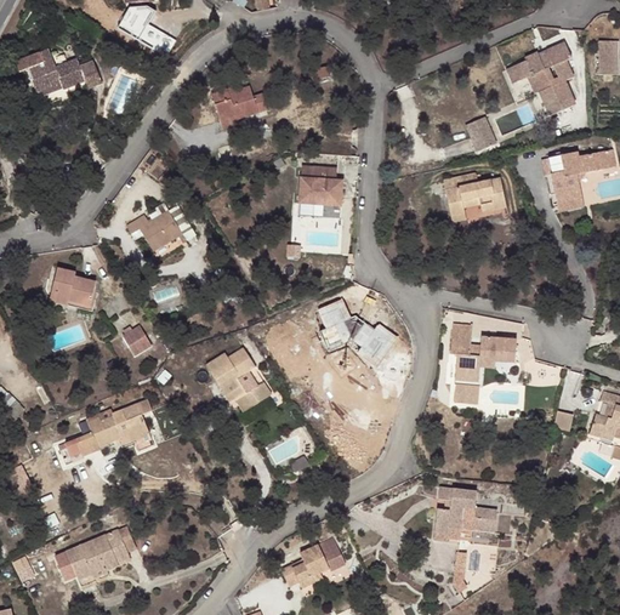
[(599,32),(601,66),(619,66),(619,32),(599,32)]
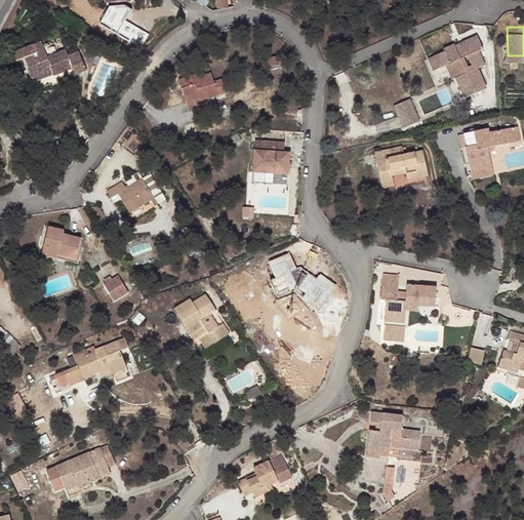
[(431,49),(418,54),(425,70),(438,65),(451,95),(475,86),(467,66),(473,62),(466,48),(469,47),(462,33),(440,42),(440,40),(430,44),(431,49)]
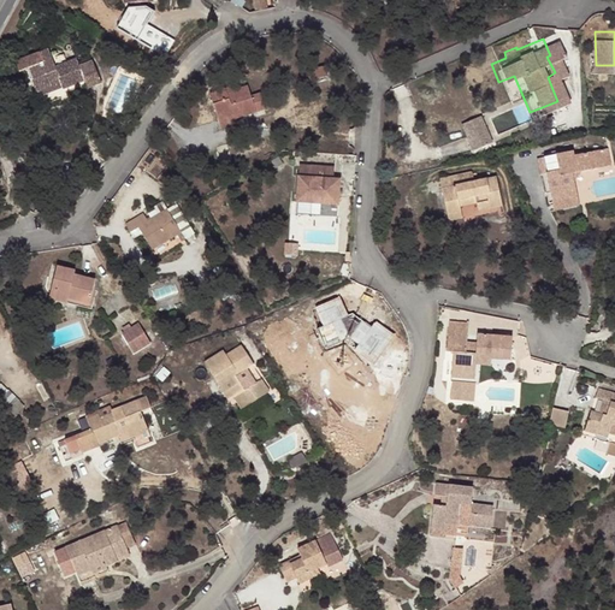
[(48,47),(16,63),(21,72),(29,69),(42,94),(63,83),(63,86),(88,71),(92,80),(106,72),(94,49),(81,57),(76,48),(54,60),(48,47)]
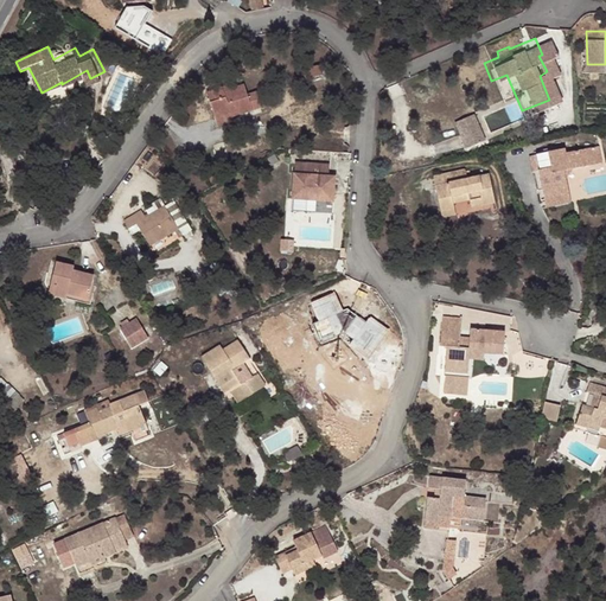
[(317,71),(316,59),(300,62),(301,74),(317,71)]
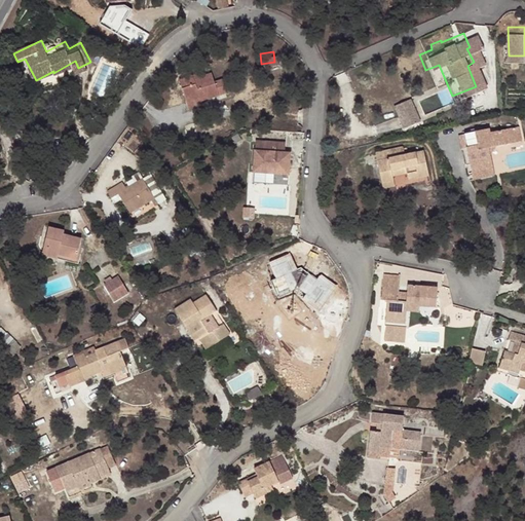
[(425,70),(419,54),(413,58),(420,72),(425,70)]
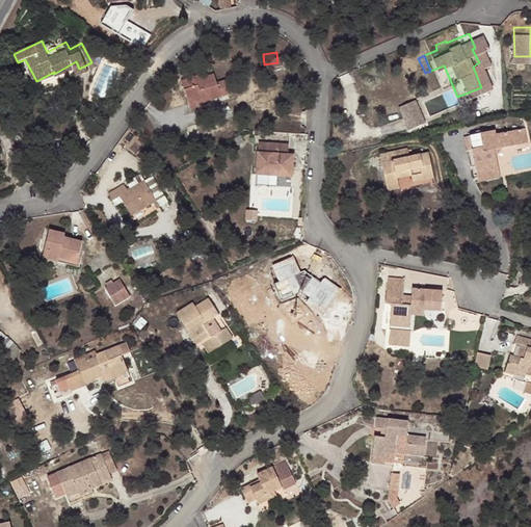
[(191,68),(178,71),(183,94),(196,90),(197,94),(226,86),(222,72),(214,73),(212,63),(202,66),(203,70),(192,72),(191,68)]
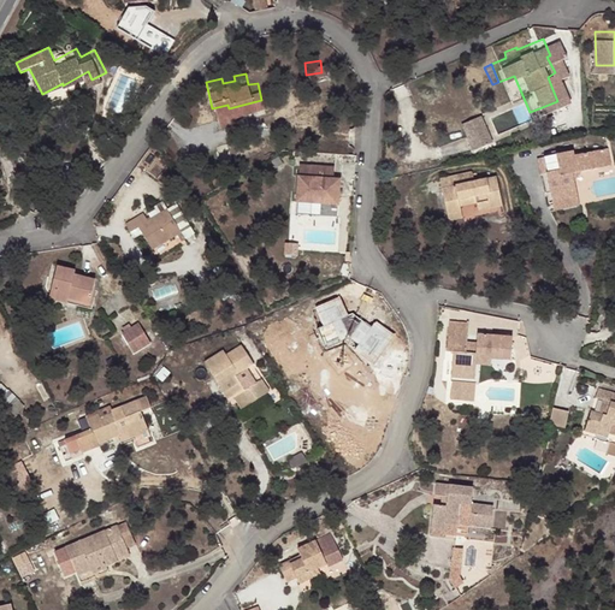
[(228,105),(212,108),(214,116),(230,112),(229,108),(228,105)]
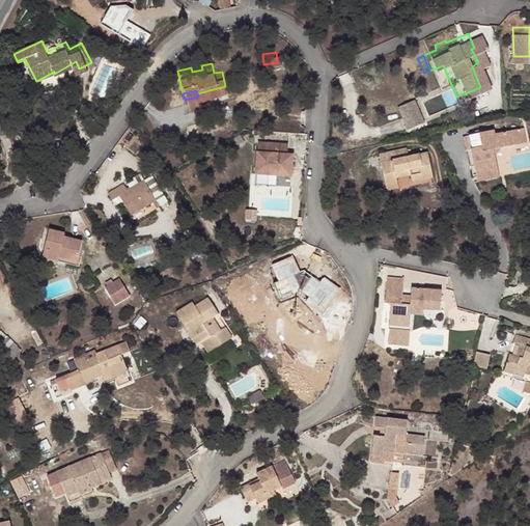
[(406,108),(390,115),(398,134),(414,127),(406,108)]
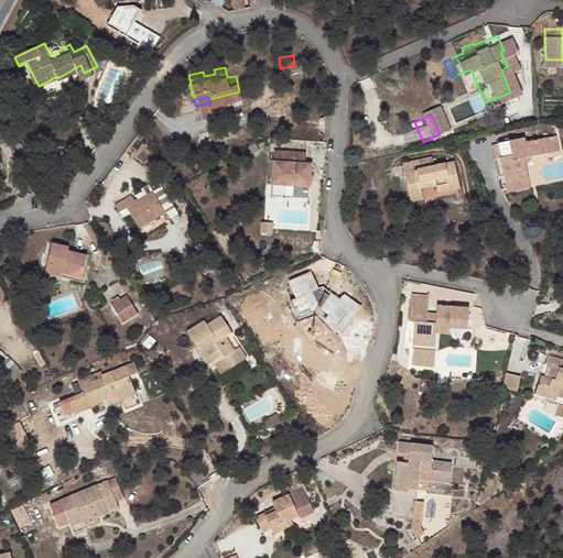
[(549,130),(538,132),(541,148),(552,145),(549,130)]
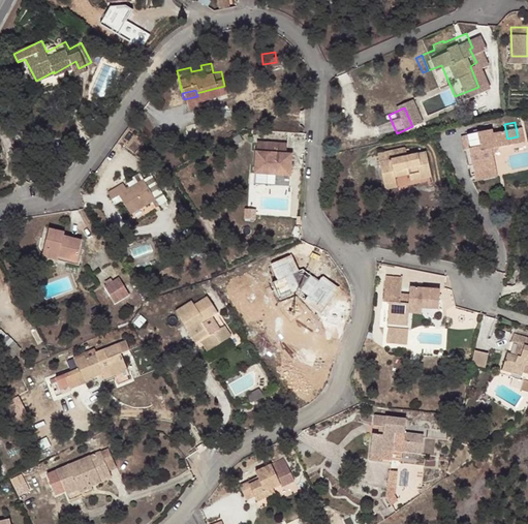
[(507,139),(504,124),(487,126),(486,124),(455,130),(458,144),(463,143),(466,167),(489,163),(485,143),(507,139)]
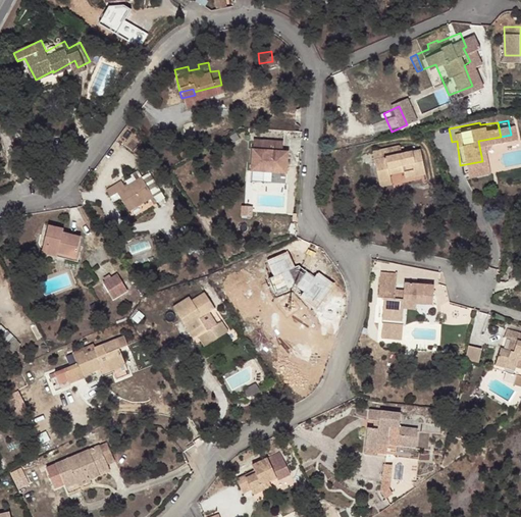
[(285,145),(285,135),(252,134),(252,166),(289,167),(290,145),(285,145)]
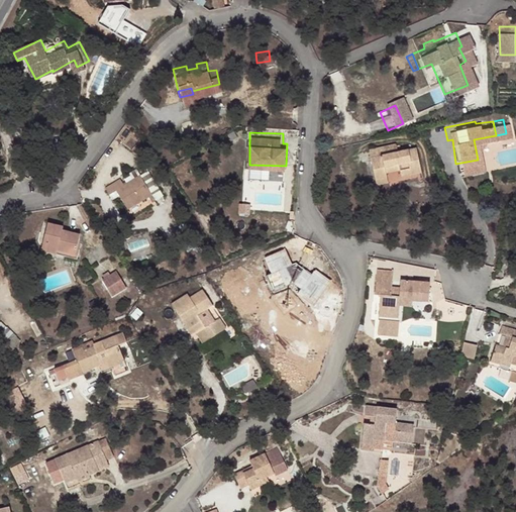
[(362,143),(367,171),(379,169),(378,161),(392,159),(395,169),(414,167),(409,141),(391,144),(390,138),(362,143)]
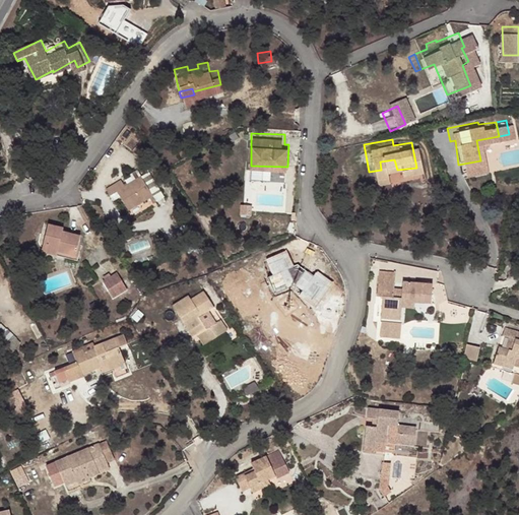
[(481,168),(480,161),(458,165),(460,171),(481,168)]
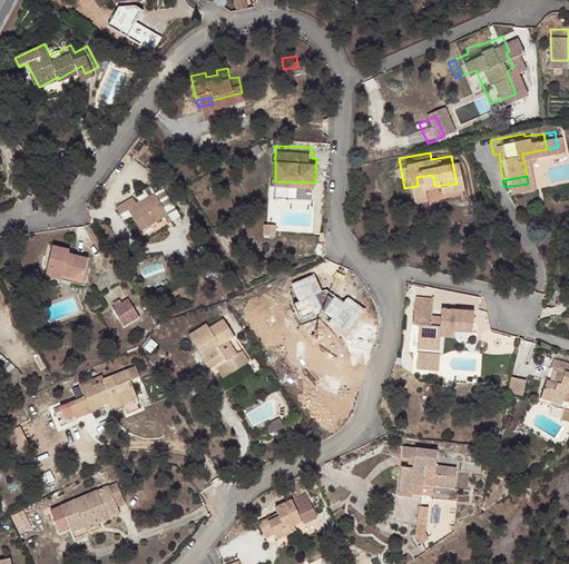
[(418,186),(404,188),(406,196),(419,194),(418,186)]
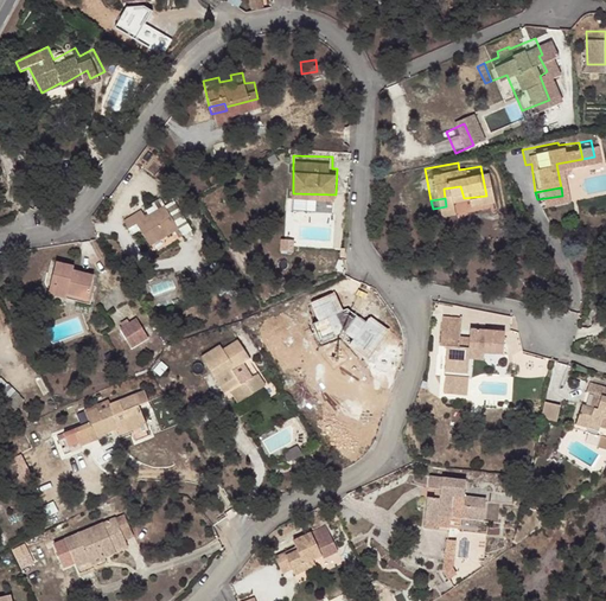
[(173,199),(164,205),(178,227),(183,232),(191,227),(173,199)]
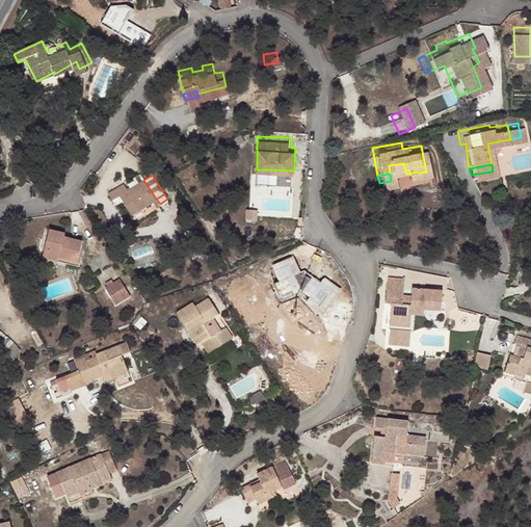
[(156,199),(143,180),(130,188),(125,182),(109,191),(113,199),(120,195),(132,212),(156,199)]
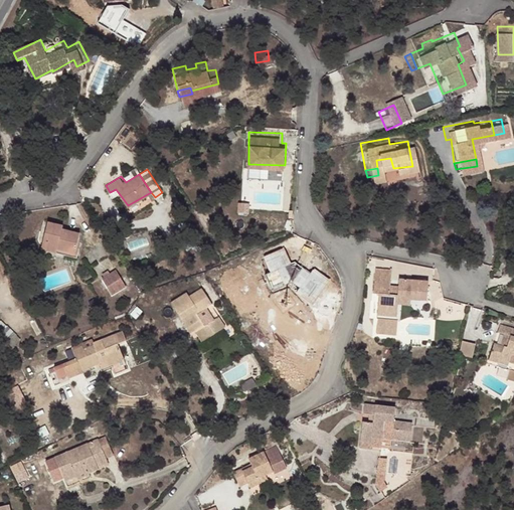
[(61,227),(48,224),(42,250),(73,256),(78,235),(60,230),(61,227)]
